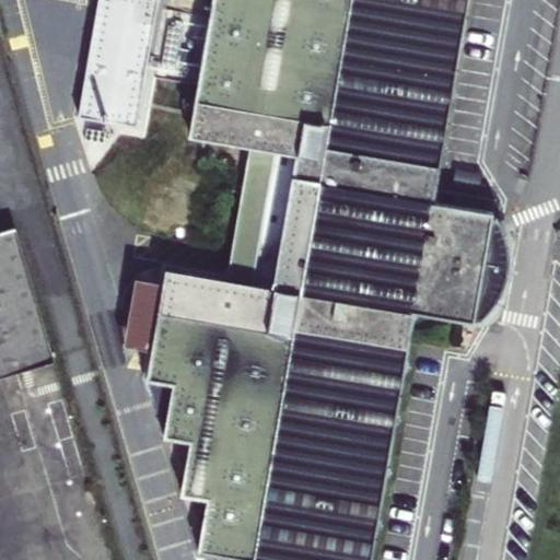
[(98,0),(78,117),(135,127),(158,0),(98,0)]
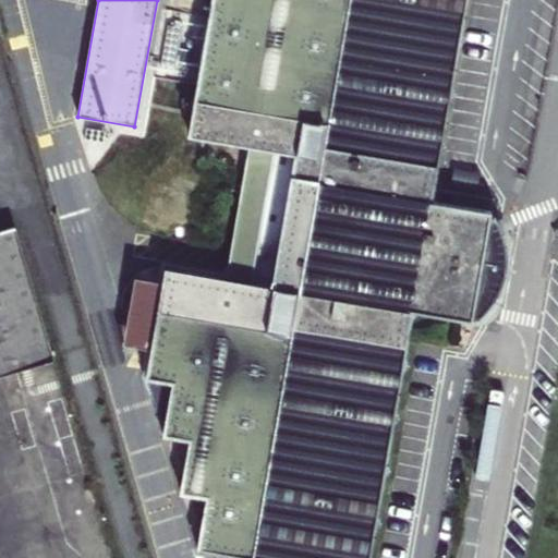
[(213,0),(189,136),(249,147),(241,190),(267,194),(275,152),(298,155),(276,277),(264,276),(262,287),(252,284),(225,280),(166,269),(162,283),(150,350),(146,376),(172,381),(164,434),(190,438),(180,492),(207,496),(197,549),(245,557),(367,557),(411,312),(472,322),(472,318),(477,319),(495,300),(501,284),(506,273),(507,252),(495,218),(489,217),(490,213),(431,202),(465,0),(213,0)]
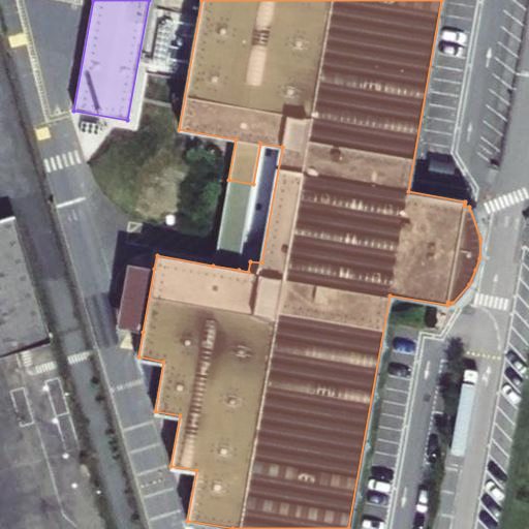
[(213,266),(239,270),(253,184),(228,180),(213,266)]
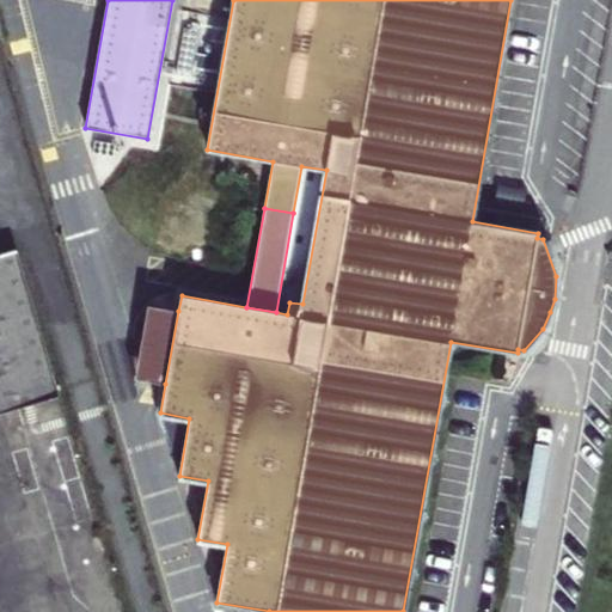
[(0,611),(0,412),(62,395),(20,250),(0,255),(0,611)]
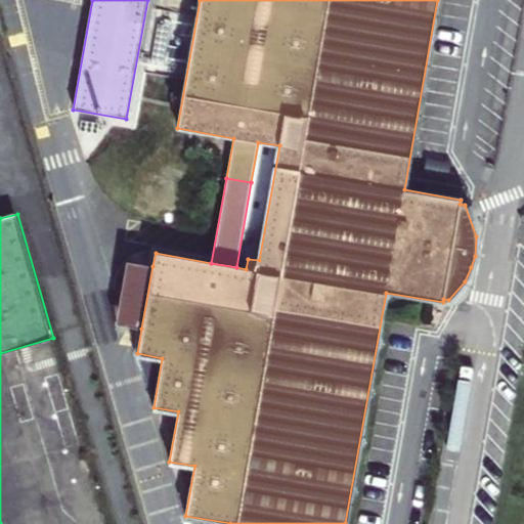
[(115,323),(141,329),(153,266),(126,261),(115,323)]
